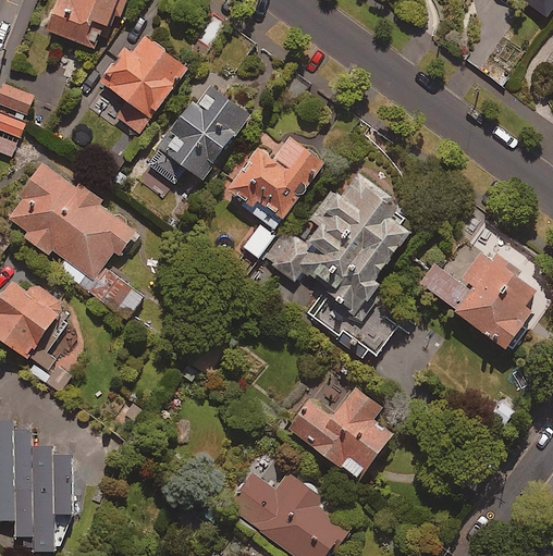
[(58,0),(46,28),(93,48),(103,21),(109,22),(118,0),(58,0)]
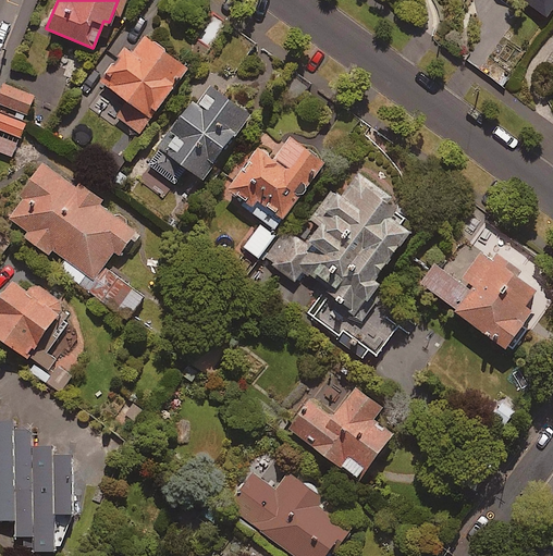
[(526,0),(547,15),(552,4),(552,0),(526,0)]
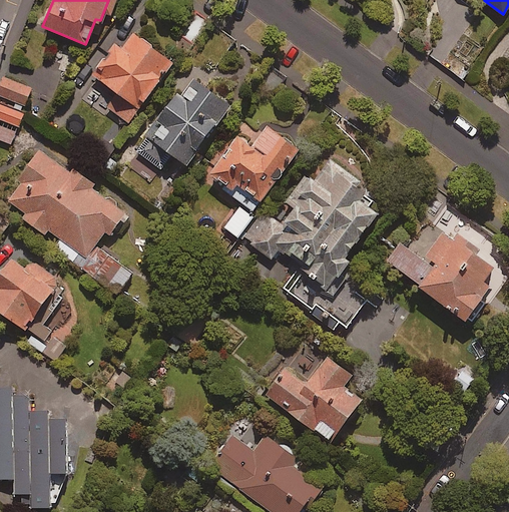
[(462,34),(450,25),(429,53),(441,62),(462,34)]
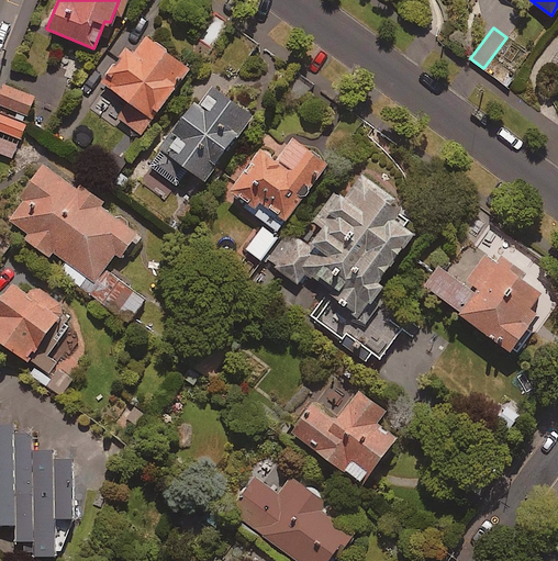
[(126,48),(101,82),(126,100),(113,119),(138,137),(189,67),(145,35),(133,53),(126,48)]
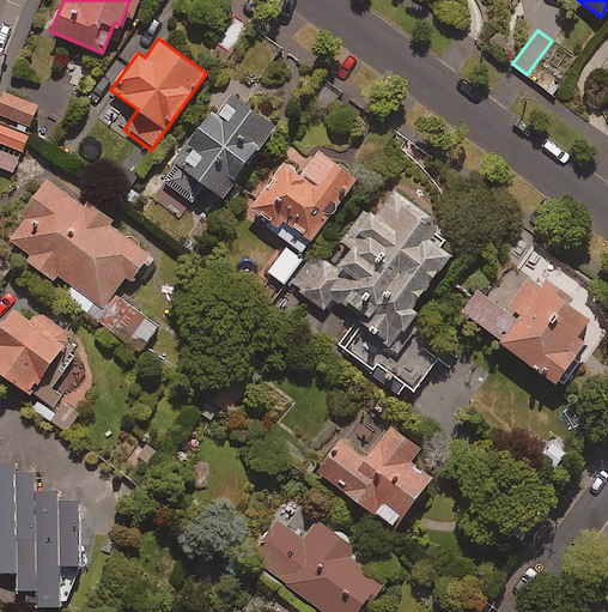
[(274,125),(229,91),(162,180),(189,201),(204,183),(222,197),(274,125)]
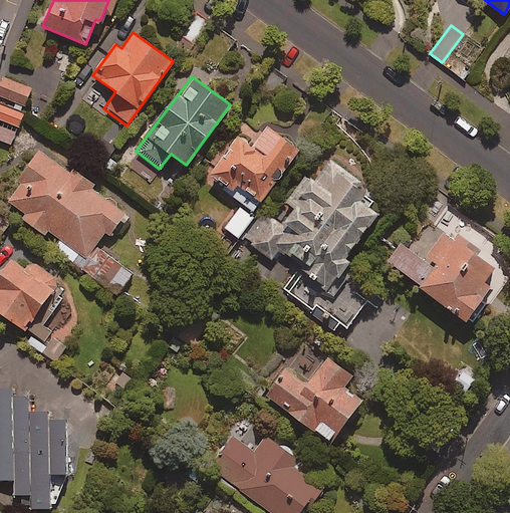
[(29,88),(1,77),(0,80),(0,96),(23,105),(29,88)]
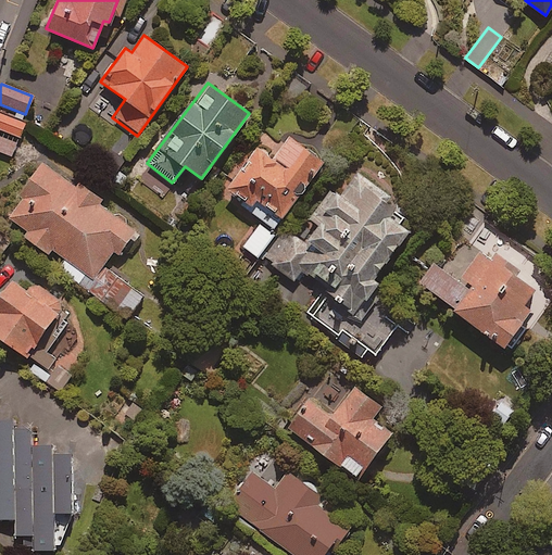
[(22,123),(0,113),(0,130),(16,137),(22,123)]
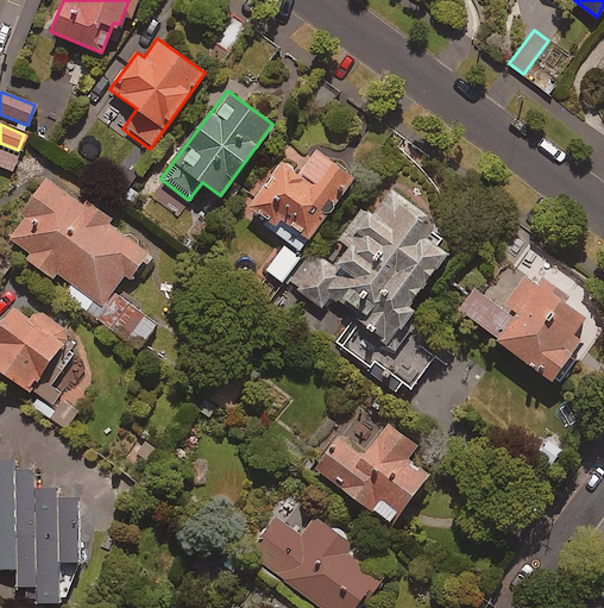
[(18,151),(0,144),(0,167),(11,170),(18,151)]
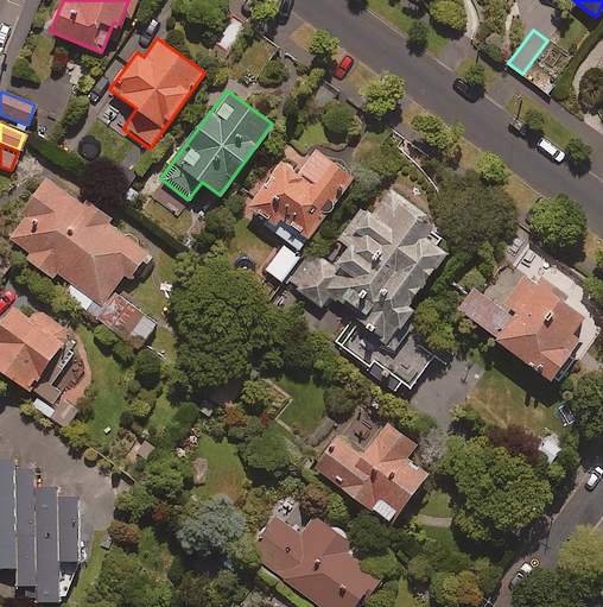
[(354,177),(315,149),(297,172),(280,160),(245,210),(299,251),(354,177)]
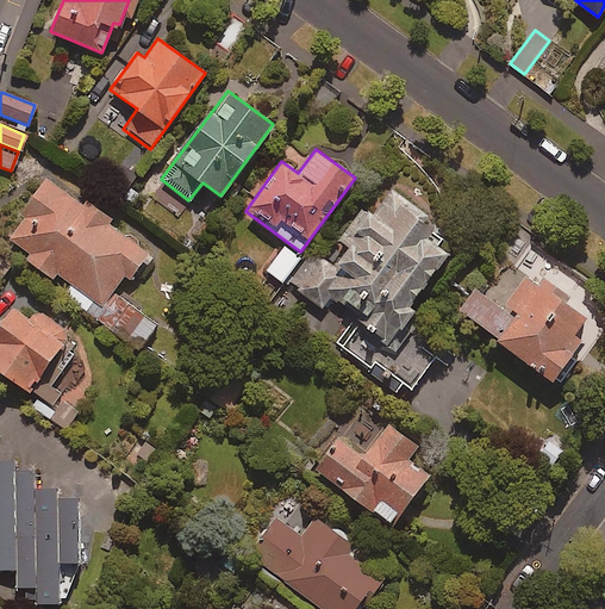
[(48,277),(51,273),(70,287),(63,297),(136,352),(155,325),(110,293),(124,274),(130,280),(149,254),(106,222),(110,216),(87,199),(83,205),(45,178),(18,216),(23,219),(10,237),(27,250),(22,258),(48,277)]
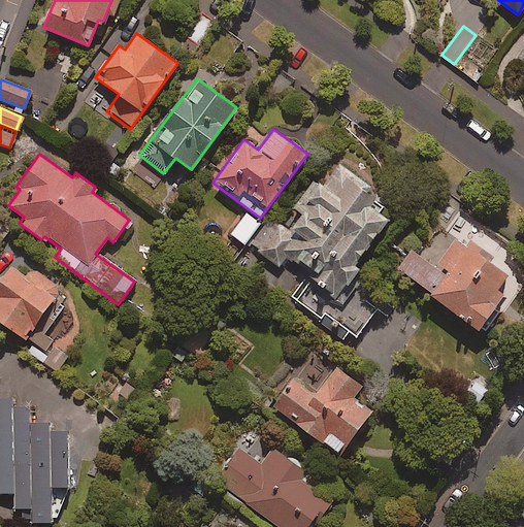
[(303,274),(288,295),(322,320),(319,324),(342,341),(350,331),(357,336),(378,308),(353,289),(365,272),(355,265),(388,219),(368,204),(375,195),(333,165),(318,188),(310,183),(291,208),(302,217),(289,234),(271,222),(252,250),(277,268),(284,260),(303,274)]
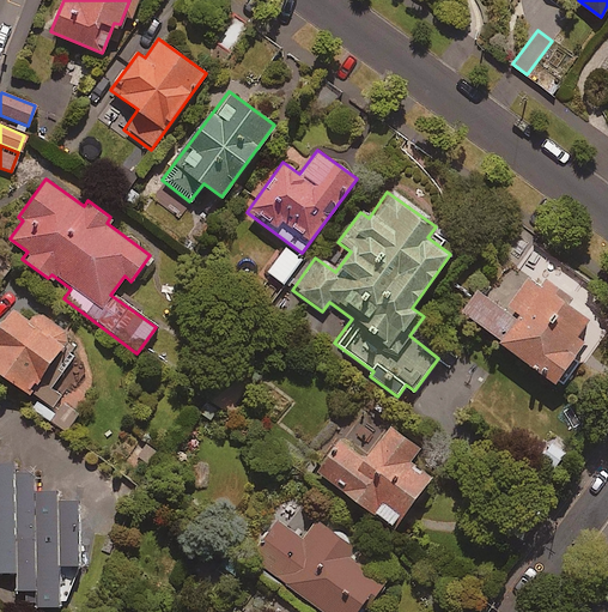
[(299,259),(284,247),(266,271),(281,283),(299,259)]
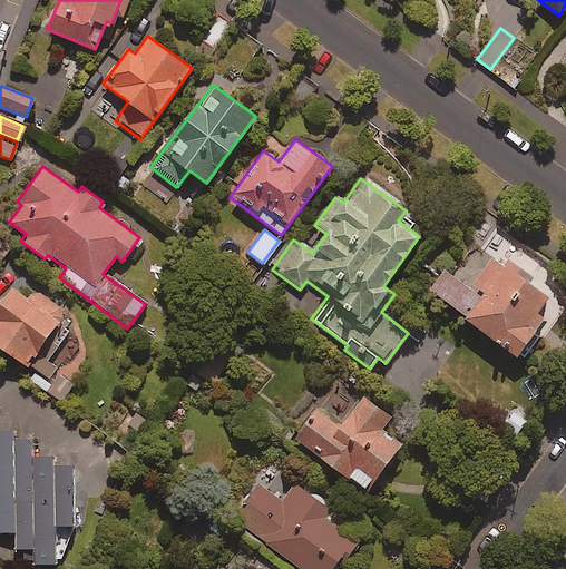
[(550,298),(494,254),(468,288),(443,271),(429,288),(518,357),(547,320),(538,313),(550,298)]
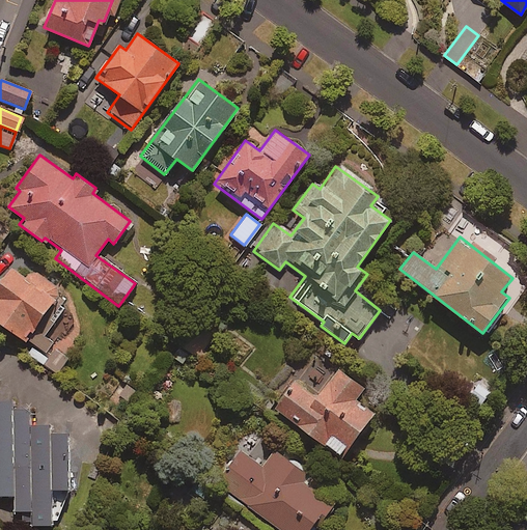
[(63,289),(33,268),(25,279),(11,269),(0,284),(0,323),(26,341),(63,289)]
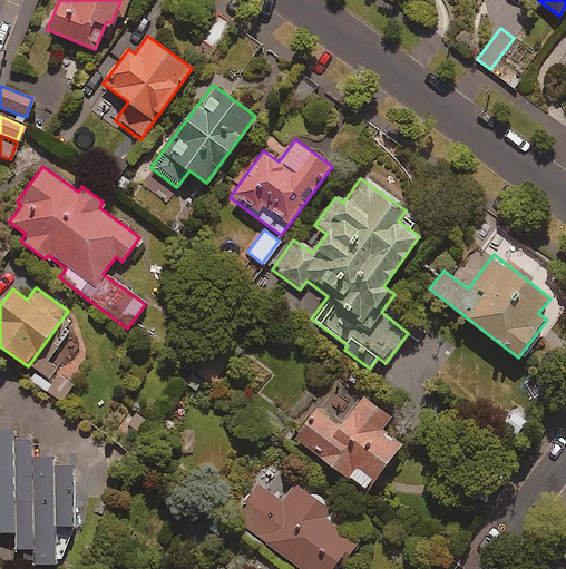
[(71,384),(57,373),(42,392),(58,404),(71,384)]
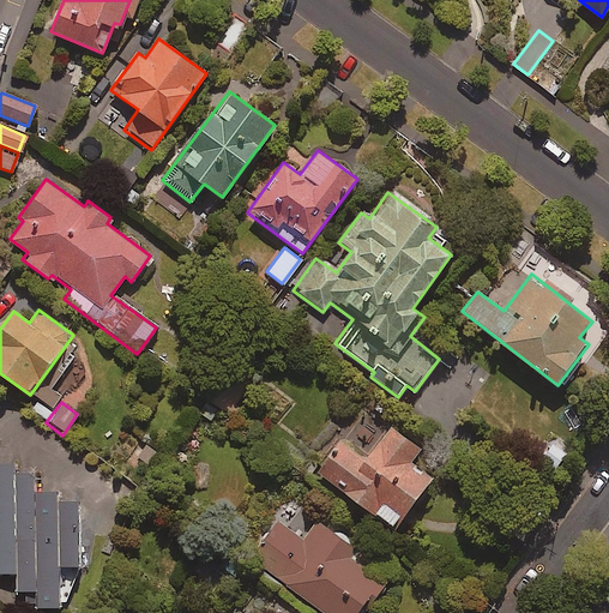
[(421,449),(391,427),(367,461),(339,442),(318,474),(398,529),(433,480),(410,464),(421,449)]
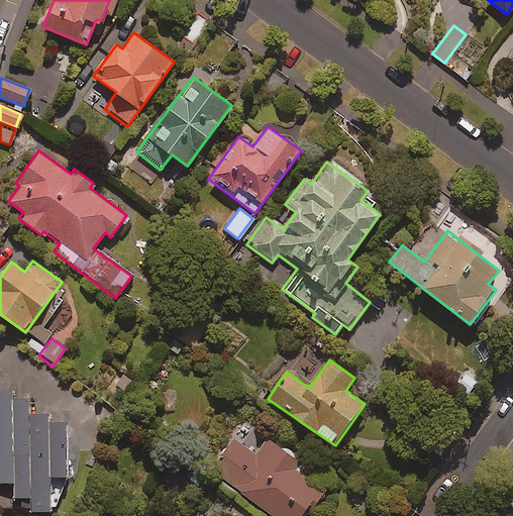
[(454,359),(442,376),(467,395),(480,379),(454,359)]
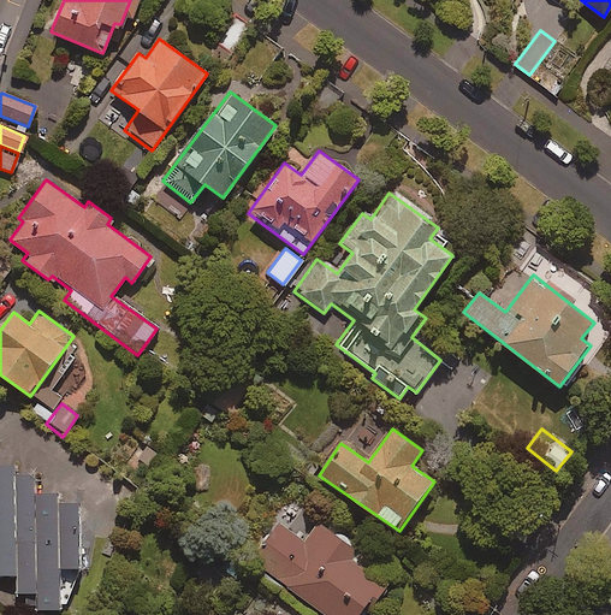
[(153,453),(136,442),(119,468),(136,478),(153,453)]
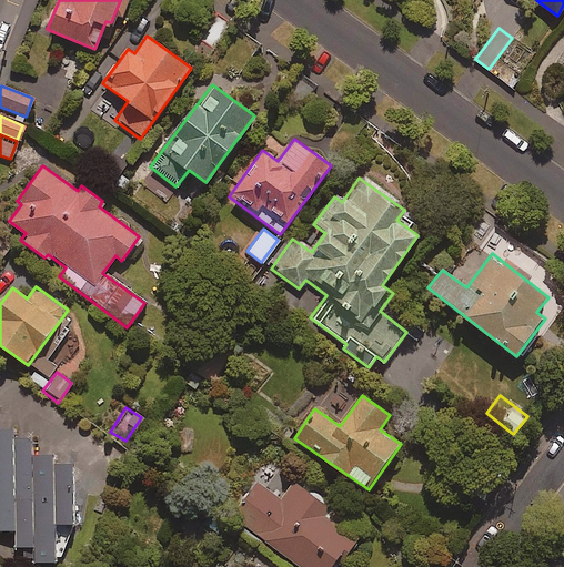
[(88,471),(81,471),(81,456),(71,456),(70,449),(34,451),(34,435),(14,435),(14,427),(0,427),(0,530),(6,532),(7,553),(22,552),(22,566),(61,566),(61,532),(82,530),(81,487),(88,487),(88,471)]
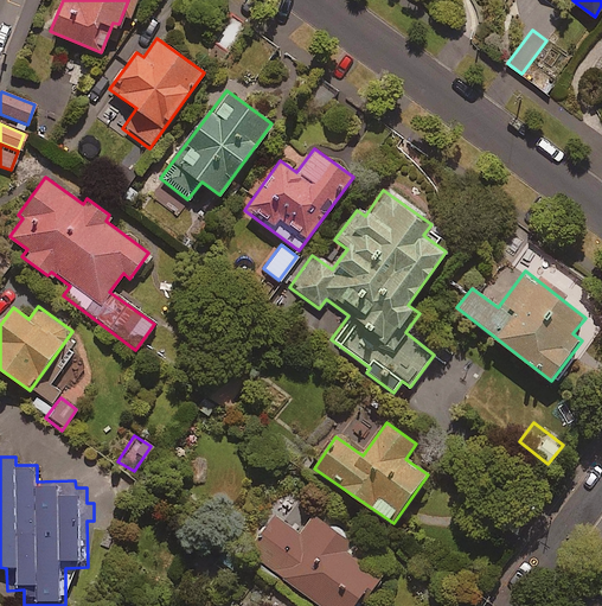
[(350,543),(312,515),(298,535),(271,516),(245,552),(318,605),(354,605),(377,576),(344,553),(350,543)]
